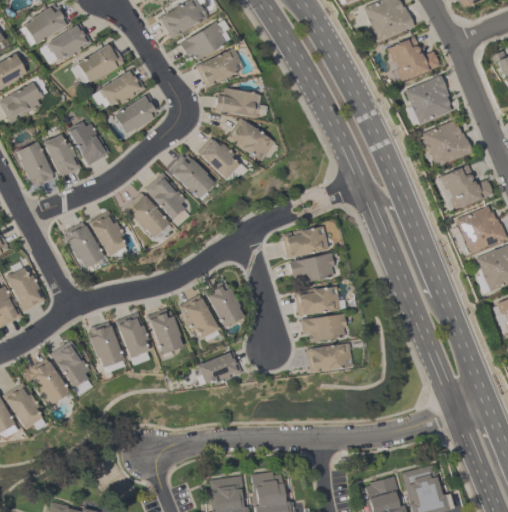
[(186,0),(197,0),(207,16),(190,26),(191,28),(172,39),(159,17),(186,0)]
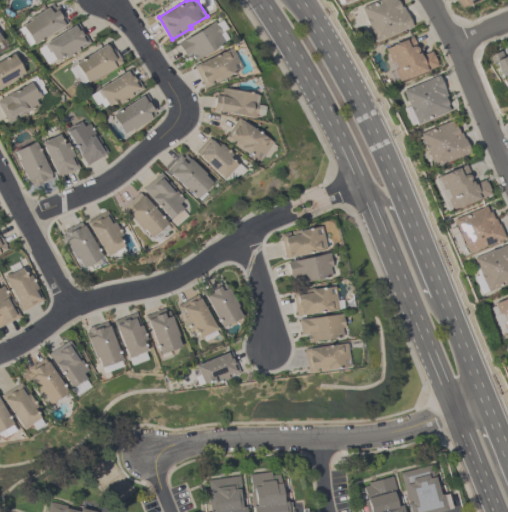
[(414,26),(378,41),(364,7),(381,0),(400,0),(403,7),(406,6),(414,26)]
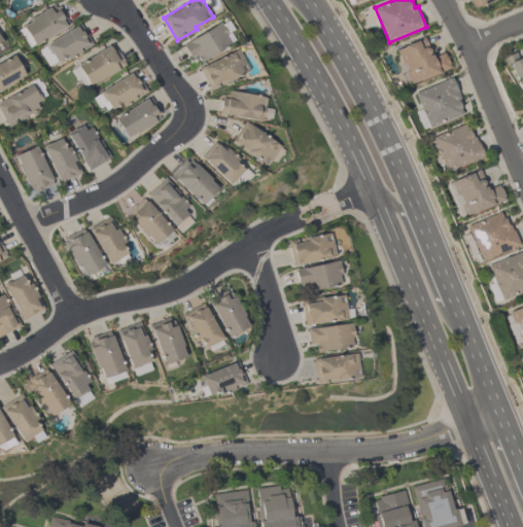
[(72,24),(37,45),(25,27),(34,21),(33,19),(56,4),(59,7),(62,5),(67,12),(66,13),(72,24)]
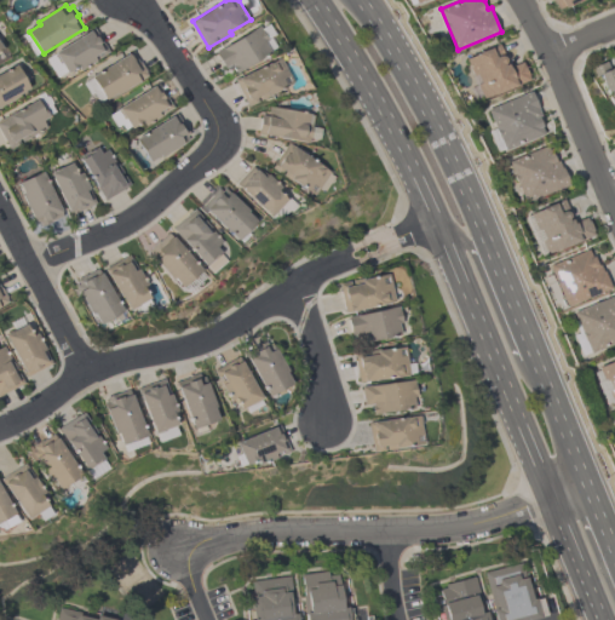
[(228,68),(218,52),(262,26),(270,40),(266,41),(272,52),(239,73),(234,64),(228,68)]
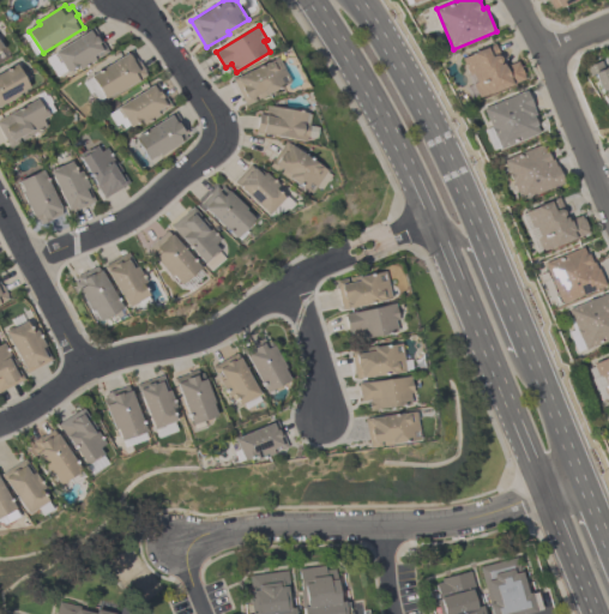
[(112,52),(82,71),(78,66),(68,72),(62,62),(62,64),(56,54),(56,53),(56,52),(95,28),(112,52)]
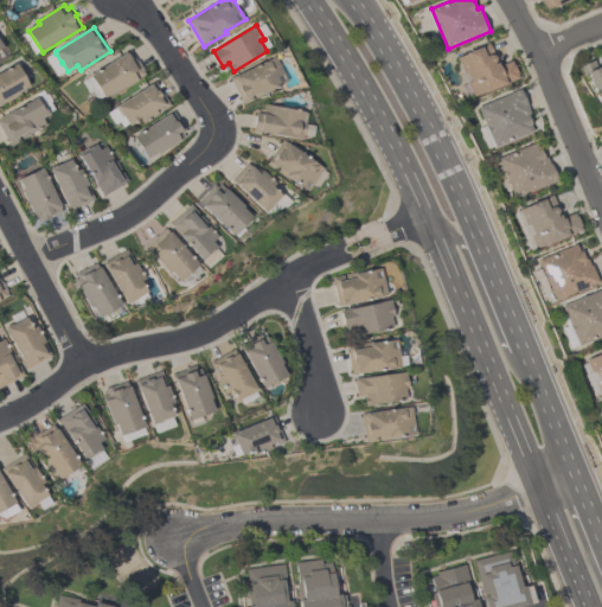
[(520,77),(474,96),(459,57),(469,53),(468,52),(491,43),(495,53),(494,53),(500,65),(513,61),(520,77)]
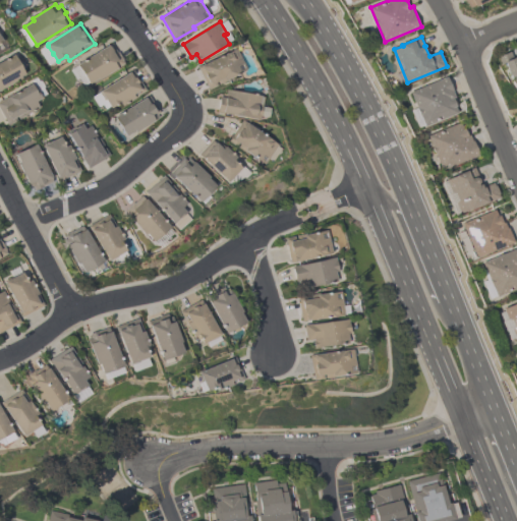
[(78,64),(110,45),(110,46),(113,44),(119,53),(120,52),(125,60),(124,60),(126,63),(101,79),(100,78),(91,83),(78,64)]
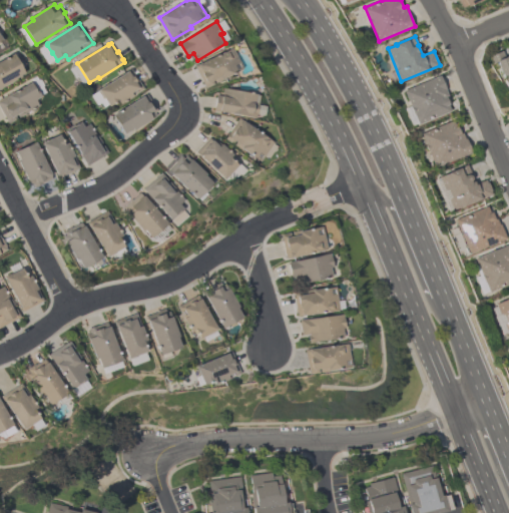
[(206,88),(196,65),(200,63),(233,48),(243,68),(234,72),(234,74),(225,78),(225,79),(217,83),(215,79),(213,80),(215,84),(206,88)]
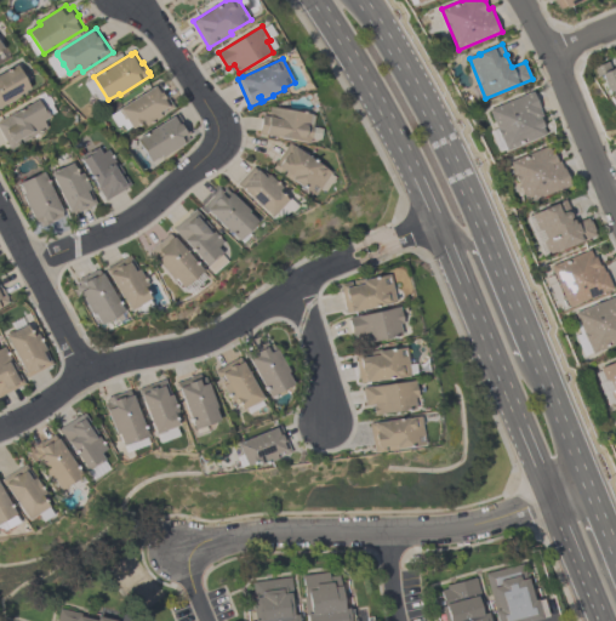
[(0,108),(0,74),(18,64),(32,89),(20,95),(21,96),(0,108)]
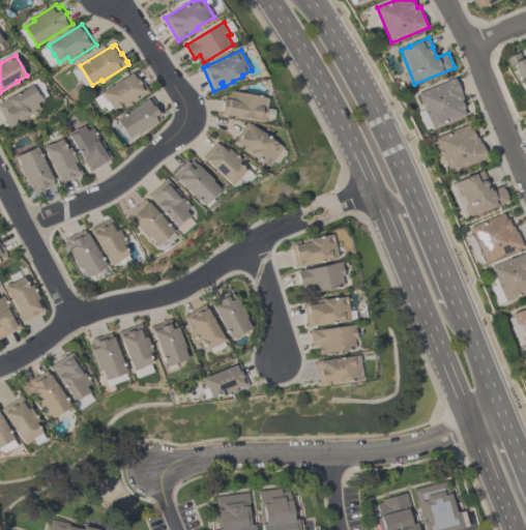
[(525,89),(524,90),(514,62),(525,58),(525,57),(525,89)]
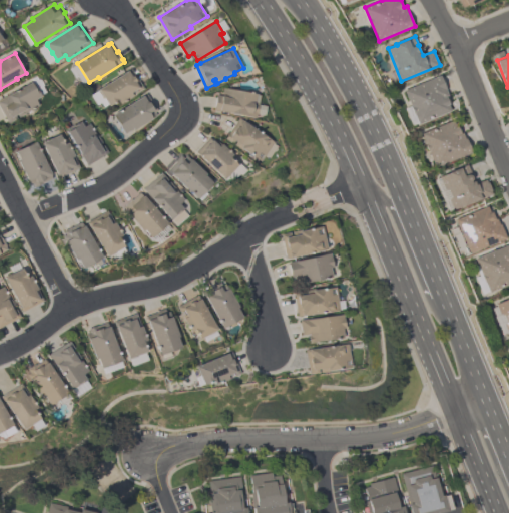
[(100,89),(132,68),(145,89),(122,104),(119,100),(110,106),(100,89)]
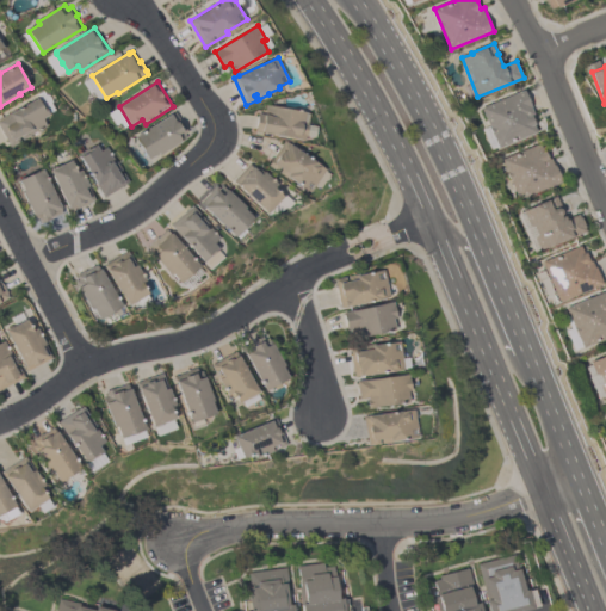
[(500,148),(483,107),(526,90),(536,113),(532,116),(537,124),(535,125),(538,133),(500,148)]
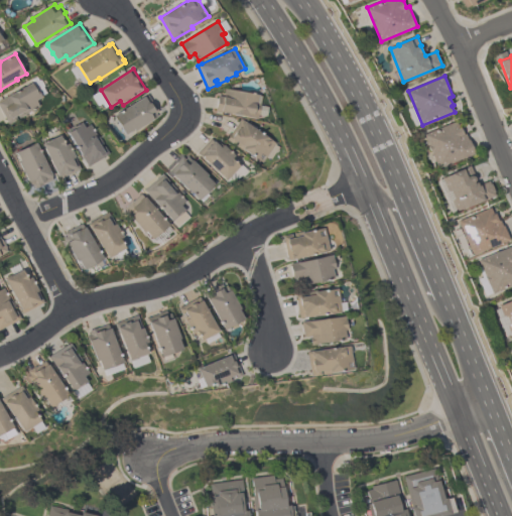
[(41,106),(10,124),(0,104),(0,101),(5,99),(3,96),(38,77),(40,81),(42,80),(46,86),(45,87),(48,93),(42,96),(43,97),(37,100),(41,106)]
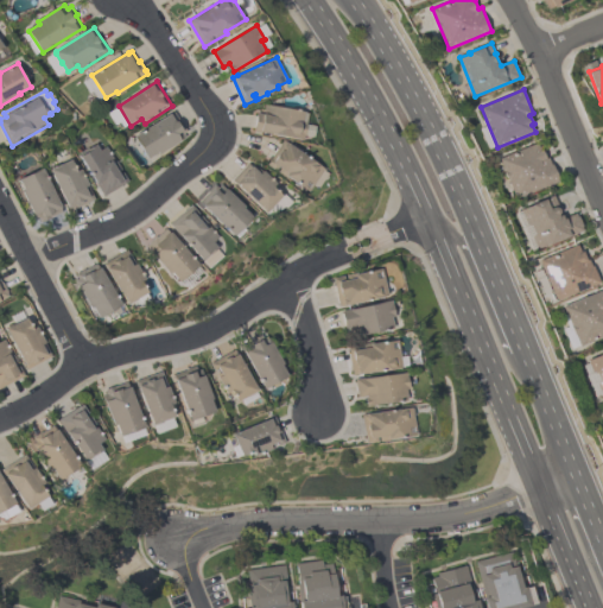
[(305,140),(255,131),(259,113),(265,113),(266,103),(306,112),(304,122),(309,122),(308,124),(317,126),(315,137),(306,135),(305,140)]
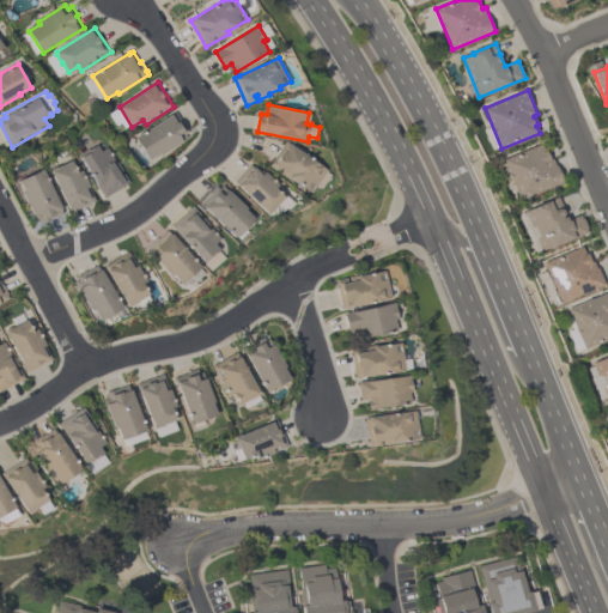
[(188,138),(183,141),(183,143),(162,156),(160,153),(150,161),(135,138),(172,115),(174,115),(177,113),(184,123),(190,132),(186,134),(188,138)]
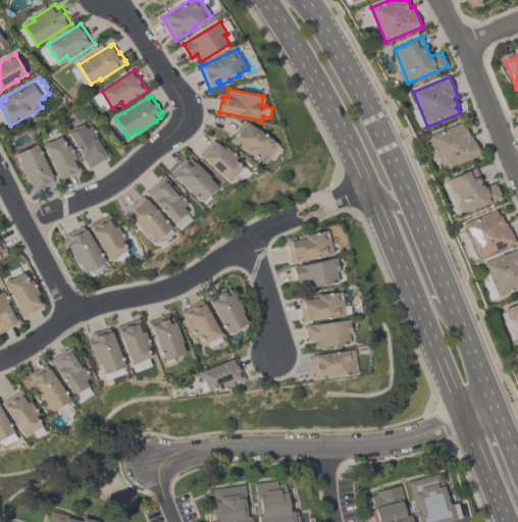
[(230,141),(245,120),(249,122),(248,123),(279,145),(278,146),(282,149),(274,161),(270,158),(266,165),(230,141)]
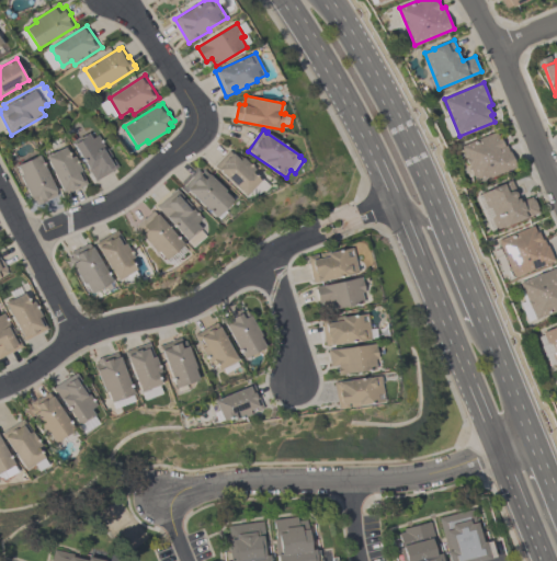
[(121,167),(97,181),(76,145),(76,144),(75,141),(90,133),(94,138),(101,135),(114,156),(110,158),(112,161),(115,159),(121,167)]
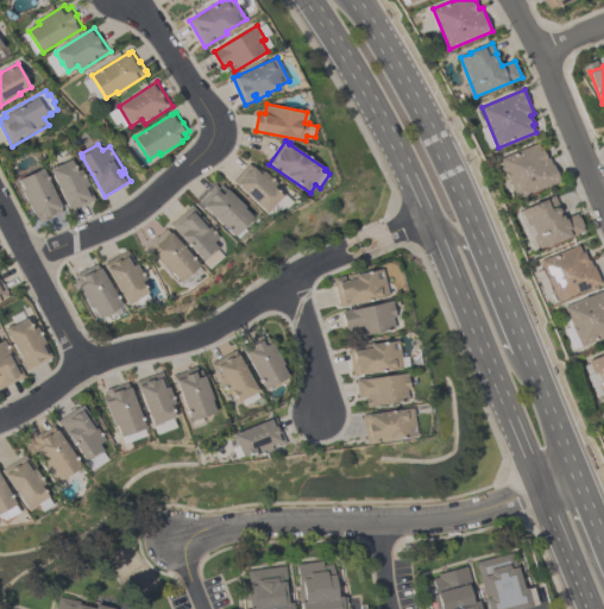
[(561,181),(518,199),(502,158),(540,144),(542,151),(545,150),(548,158),(551,158),(553,164),(555,164),(561,181)]
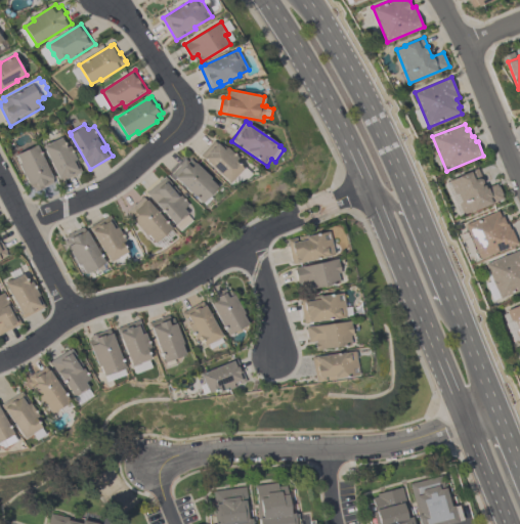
[(61,182),(45,145),(63,137),(68,147),(72,145),(84,172),(61,182)]
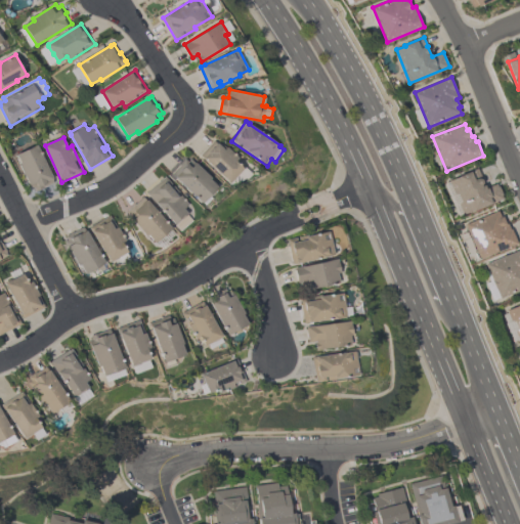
[(244,169),(230,183),(205,159),(205,158),(202,155),(216,140),(220,145),(222,143),(227,147),(228,146),(240,158),(235,161),(244,169)]
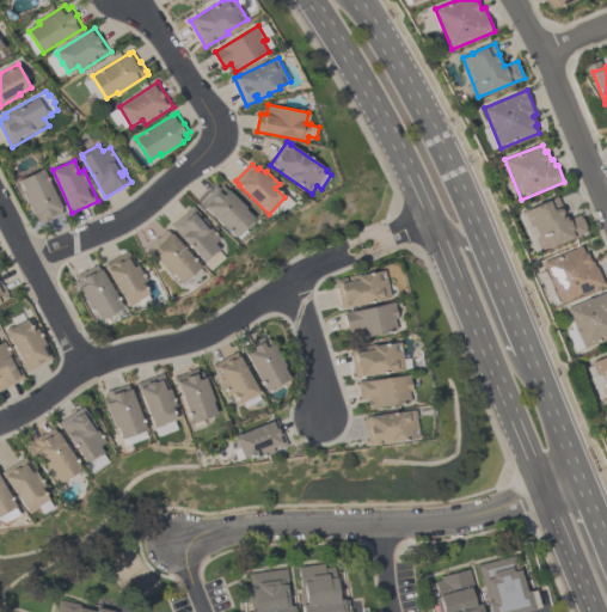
[(44,224),(42,220),(38,222),(24,193),(26,191),(22,181),(44,169),(66,213),(44,224)]
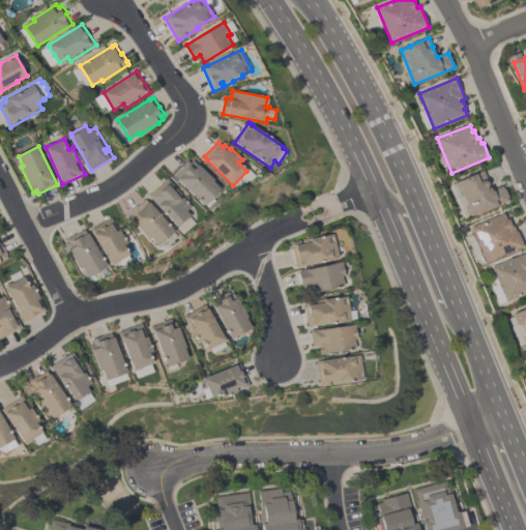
[(205,205),(175,176),(183,168),(182,167),(188,159),(192,163),(194,160),(214,180),(212,181),(221,188),(205,205)]
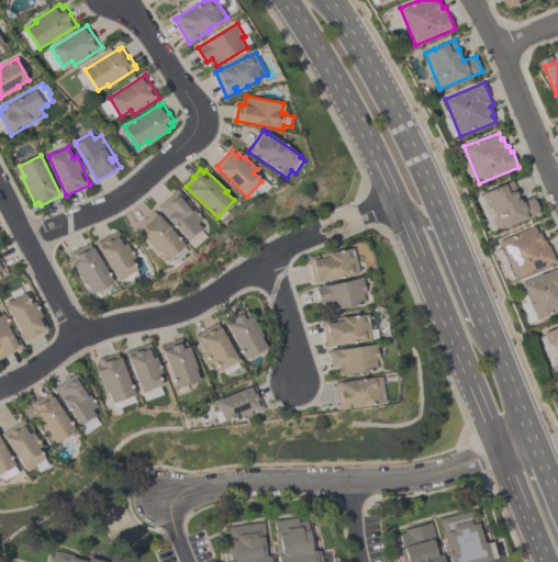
[(516,199),(517,200),(521,199),(522,202),(535,197),(536,201),(537,200),(540,209),(539,210),(540,212),(498,231),(493,220),(495,215),(493,209),(489,208),(483,194),(492,190),(492,189),(505,183),(510,193),(513,191),(514,191),(516,191),(517,192),(519,193),(519,194),(519,197),(517,198),(516,199)]
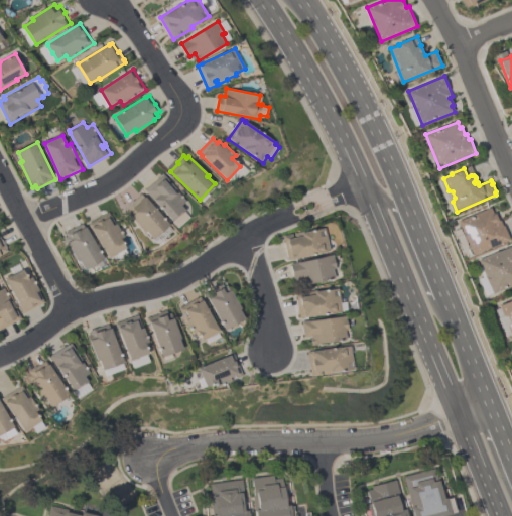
[(145,189),(164,173),(177,188),(176,189),(187,201),(181,206),(185,210),(173,221),(145,189)]
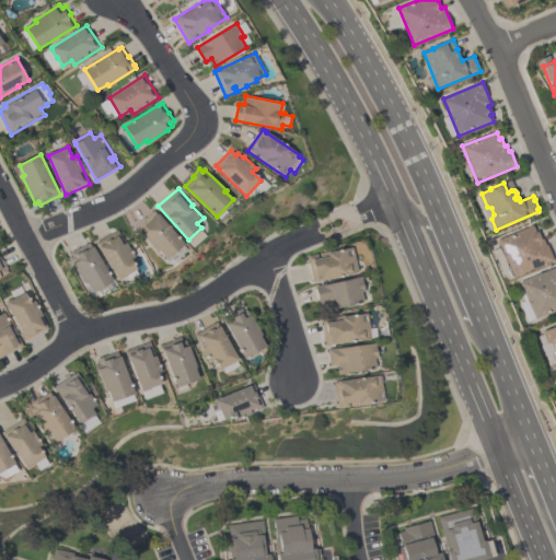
[(135,228),(138,224),(137,223),(145,218),(146,218),(154,210),(158,213),(184,244),(165,259),(159,252),(157,253),(135,228)]
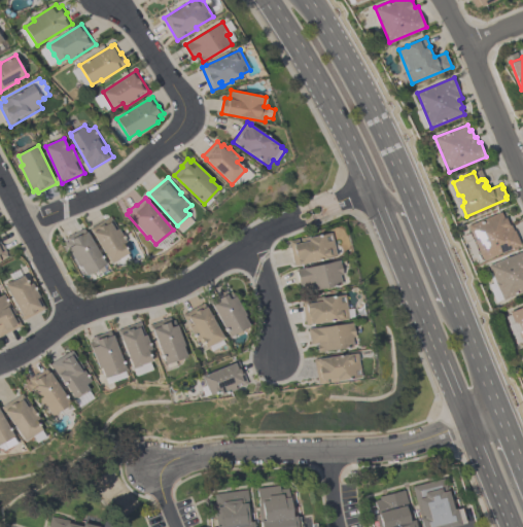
[(469,225),(502,212),(506,218),(508,218),(511,225),(513,225),(515,231),(516,231),(522,245),(484,260),(469,225)]
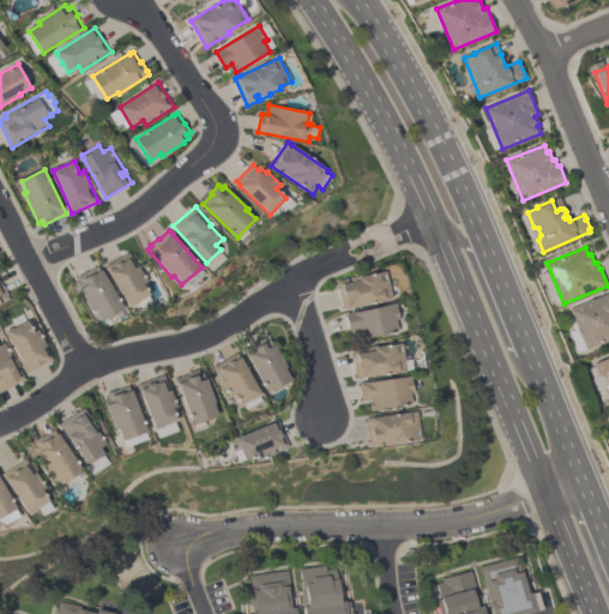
[(130,252),(146,282),(143,284),(149,295),(128,307),(106,266),(130,252)]
